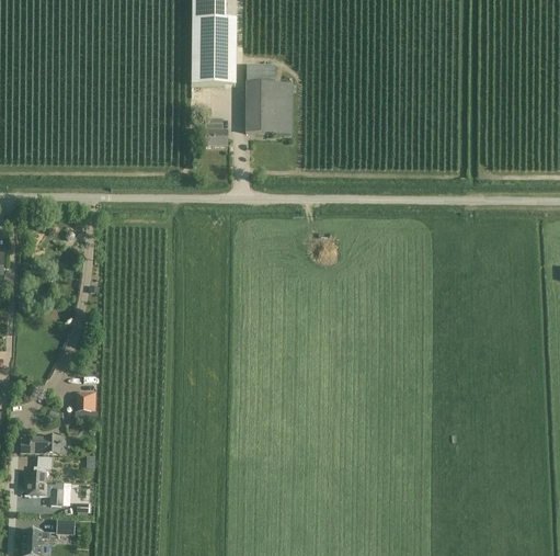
[(193,0),(192,16),(226,16),(226,0),(193,0)]
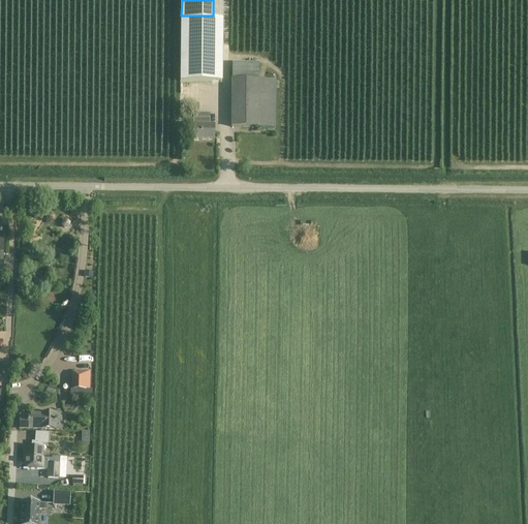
[(222,79),(223,17),(213,16),(181,16),(181,79),(222,79)]
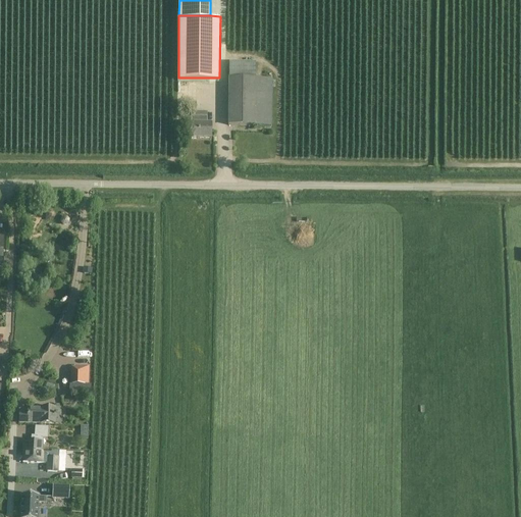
[(229,56),(228,73),(255,73),(256,57),(229,56)]
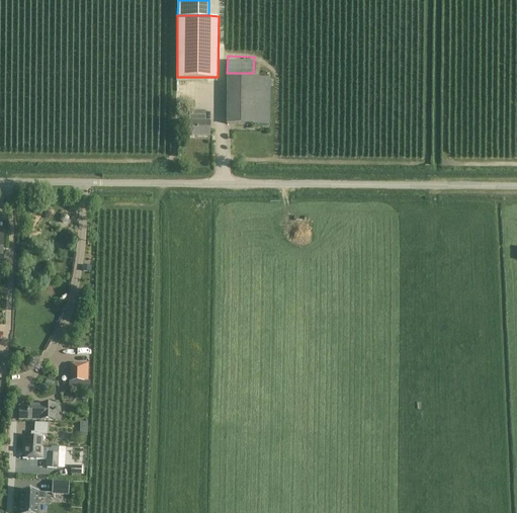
[(260,120),(260,74),(253,73),(227,73),(227,120),(260,120)]
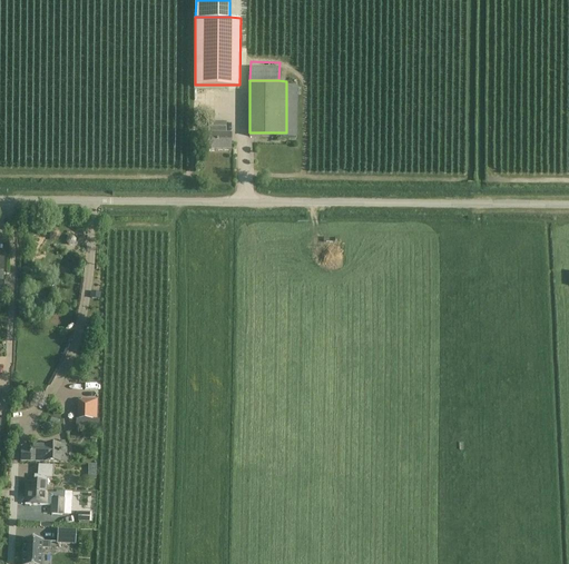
[(232,129),(226,129),(227,117),(209,117),(209,129),(209,147),(232,147),(232,129)]
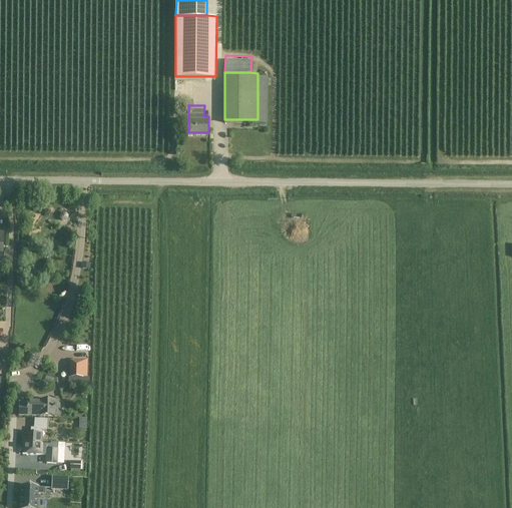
[(73,357),(71,357),(70,374),(87,375),(88,356),(74,355),(73,357)]
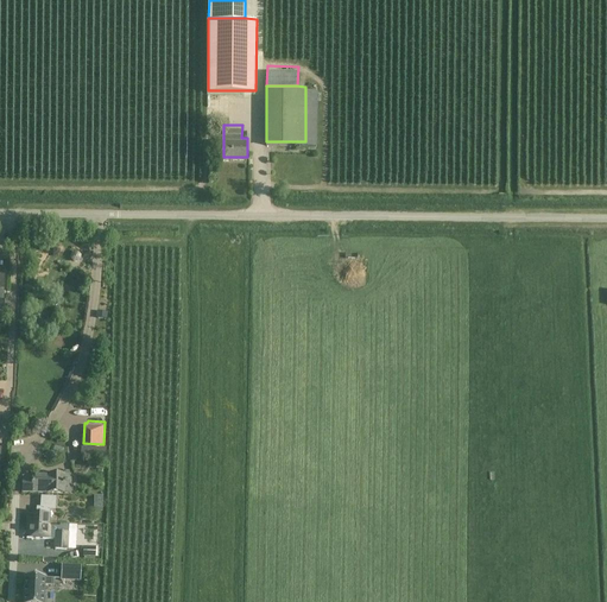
[(65,471),(51,470),(33,470),(33,476),(24,476),(23,487),(65,488),(65,471)]
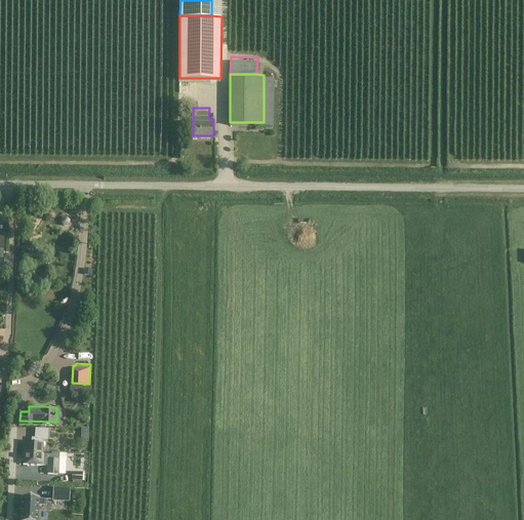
[(25,439),(24,449),(44,449),(44,435),(36,434),(35,440),(25,439)]
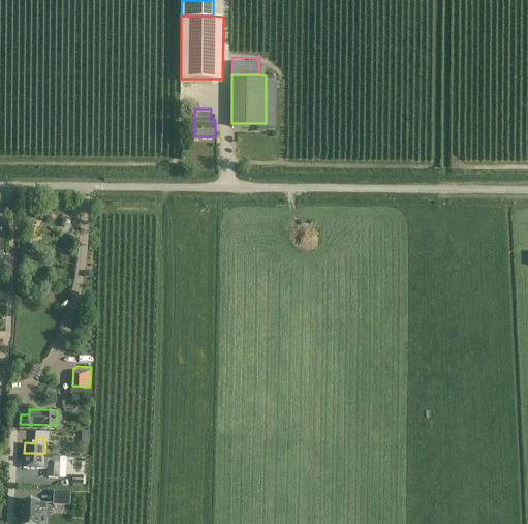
[(44,460),(44,453),(24,453),(24,463),(43,464),(43,465),(49,465),(48,473),(59,474),(60,459),(49,459),(49,461),(44,460)]
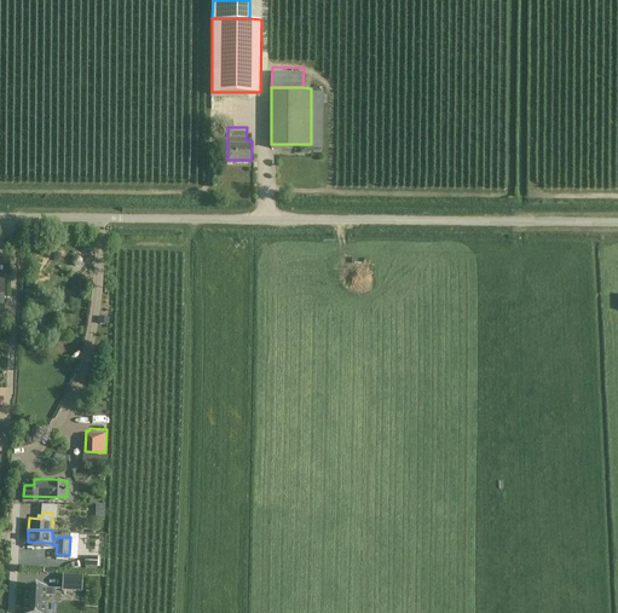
[(87,560),(103,561),(103,550),(87,550),(87,560)]
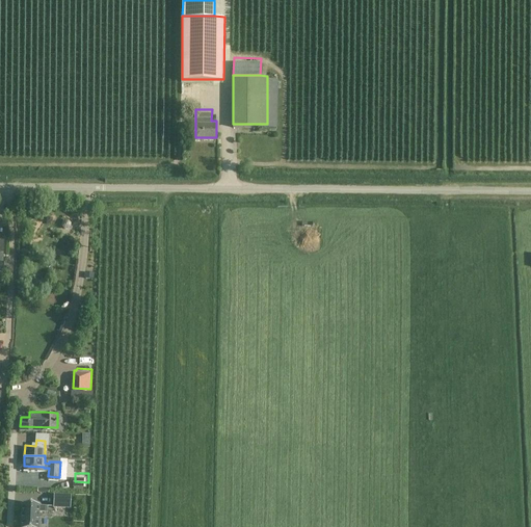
[(71,504),(71,492),(54,491),(54,503),(71,504)]
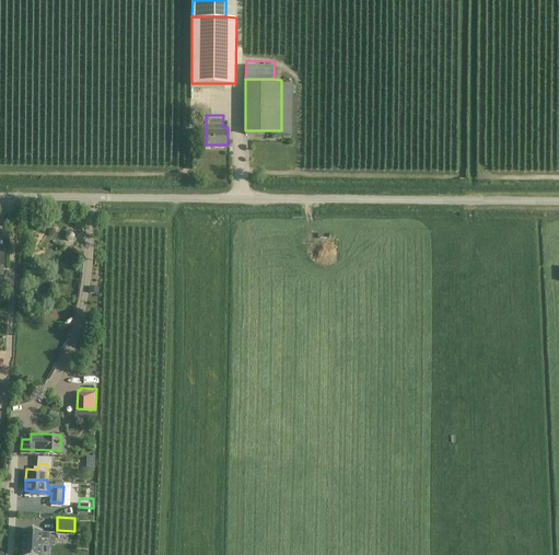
[(23,527),(22,553),(41,554),(42,535),(50,535),(50,529),(42,529),(42,528),(23,527)]
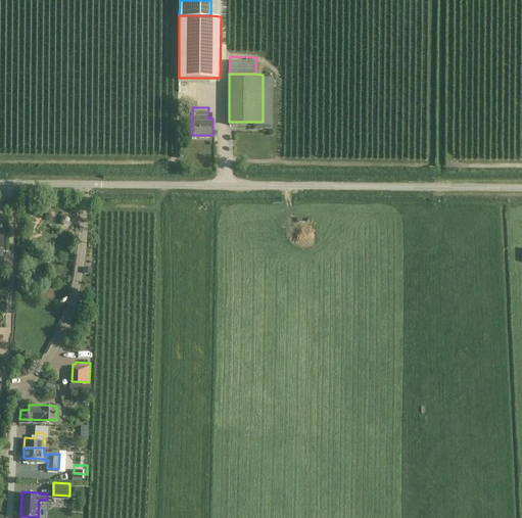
All buildings are outlined.
